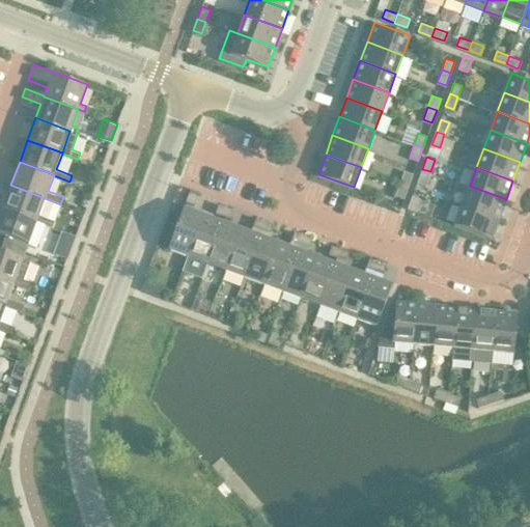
[(400,182),(409,185),(413,172),(405,169),(400,182)]
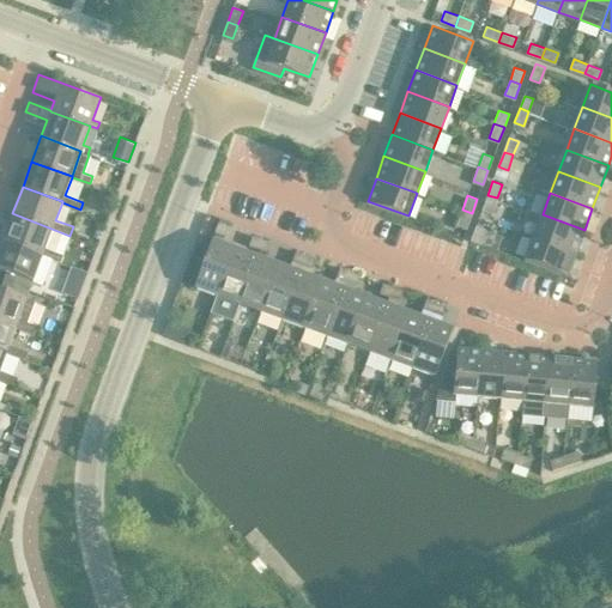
[(497,198),(488,195),(483,208),(492,212),(497,198)]
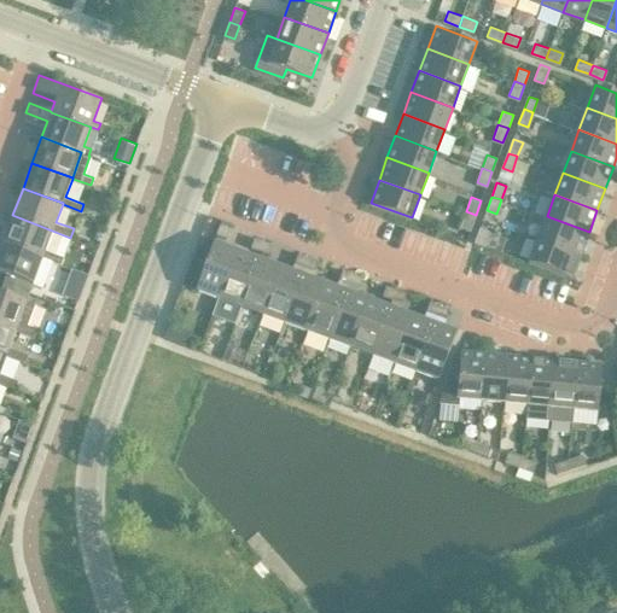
[(476,215),(466,211),(461,226),(471,229),(476,215)]
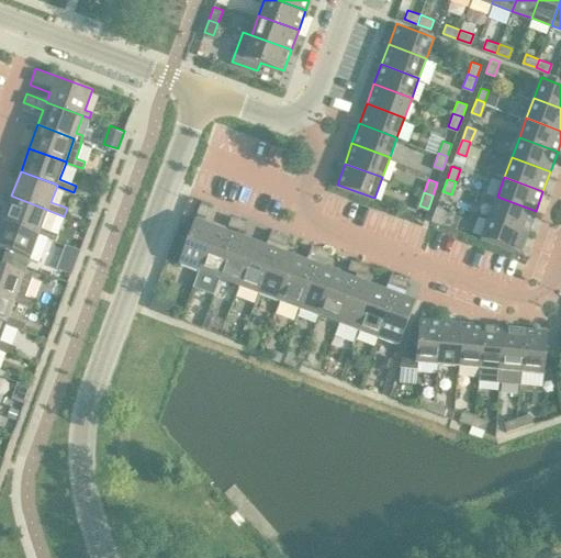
[(11,196),(3,219),(40,232),(31,257),(40,260),(48,237),(56,240),(58,232),(42,225),(47,210),(11,196)]
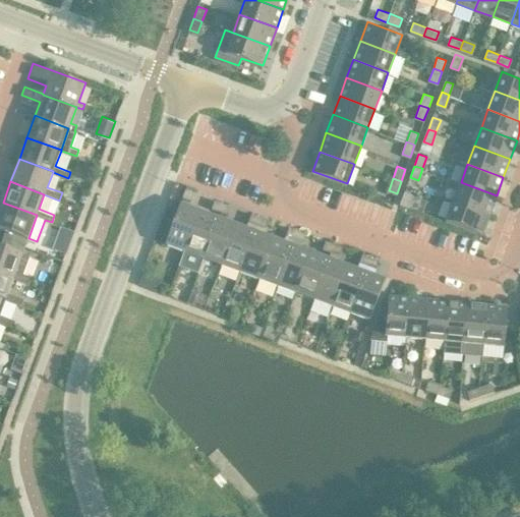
[(489,214),(497,195),(461,182),(454,200),(489,214)]
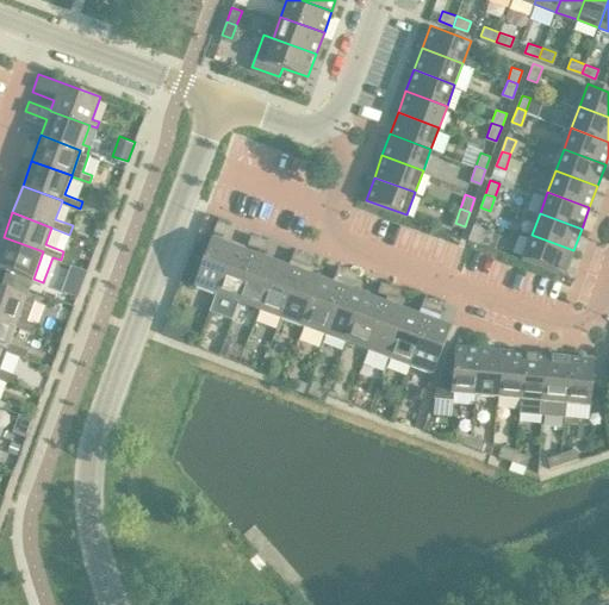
[(217,220),(213,230),(224,234),(228,224),(217,220)]
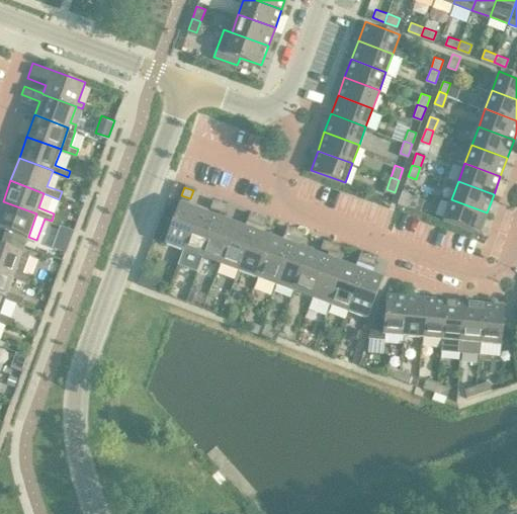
[(403,189),(398,202),(407,205),(411,193),(403,189)]
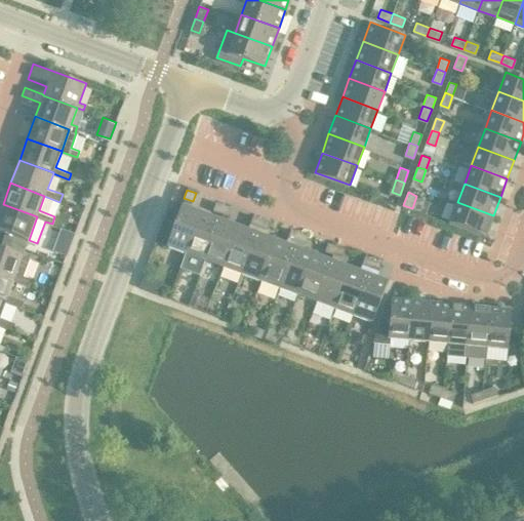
[(222,212),(225,203),(216,200),(213,209),(222,212)]
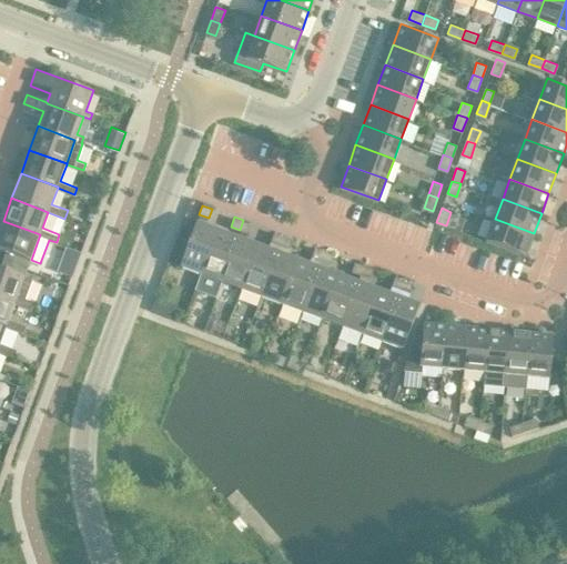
[(534,233),(495,219),(487,241),(526,254),(534,233)]
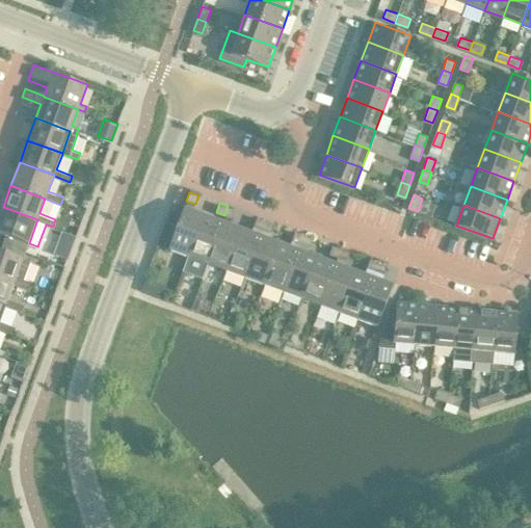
[(228,206),(224,215),(233,218),(236,209),(228,206)]
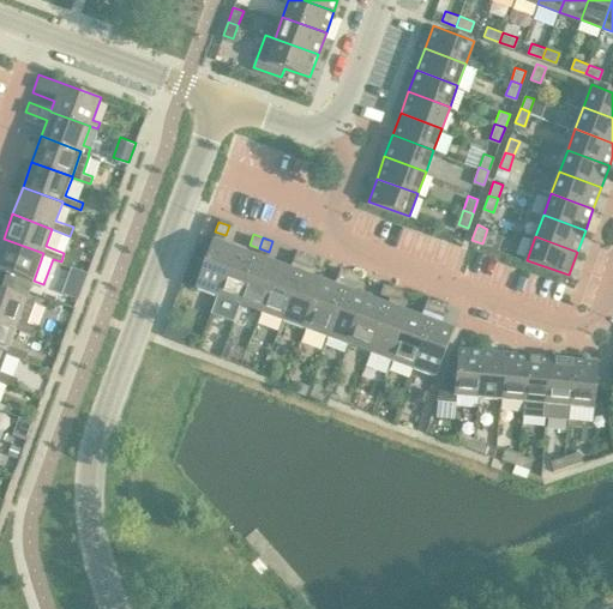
[(43,253),(4,239),(0,247),(0,267),(34,281),(43,253)]
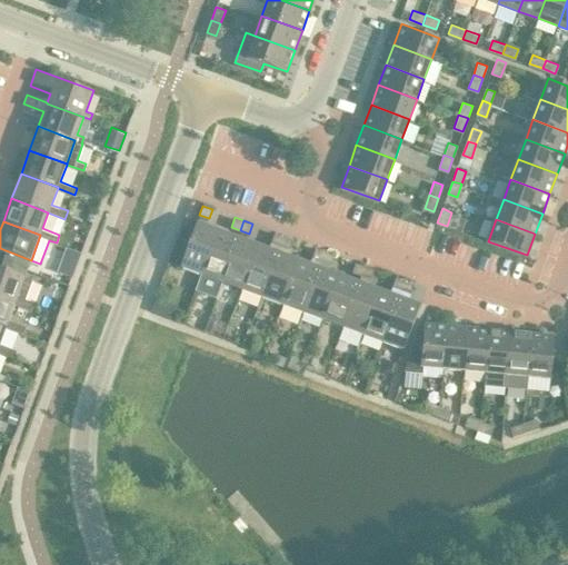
[(202,274),(219,229),(197,221),(180,265),(202,274)]
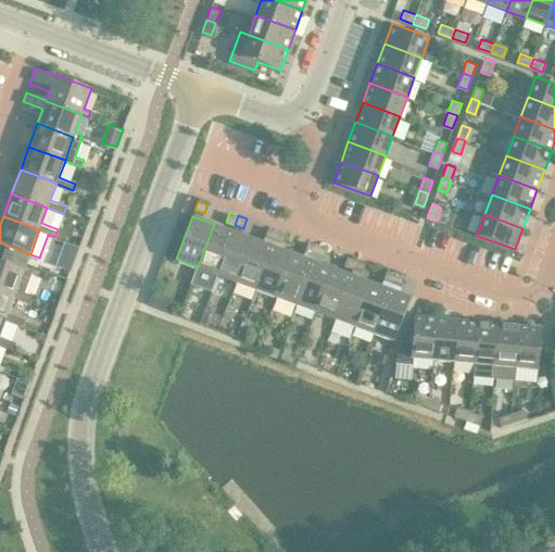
[(198,267),(216,274),(232,230),(214,224),(198,267)]
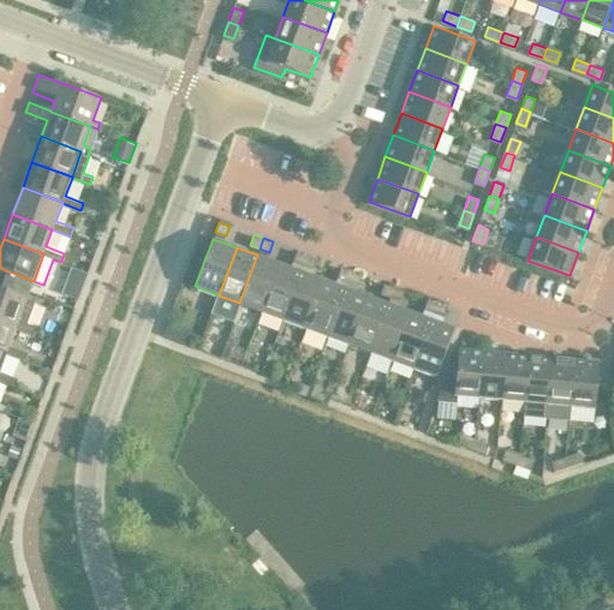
[(304,264),(308,255),(297,251),(293,261),(304,264)]
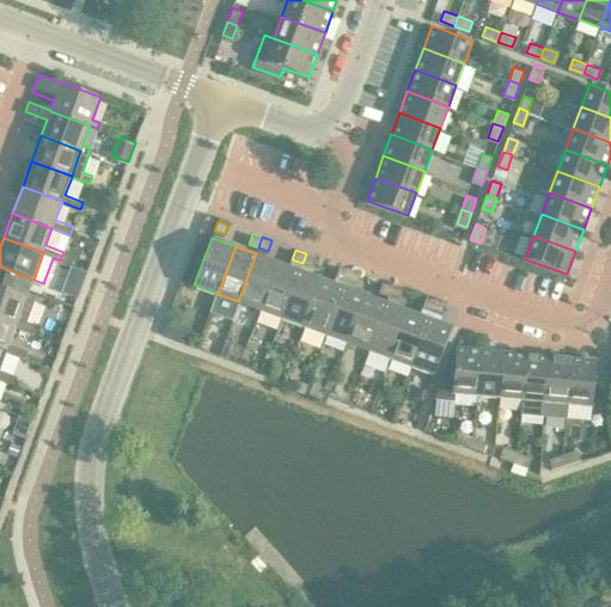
[(238,301),(261,310),(279,262),(256,253),(238,301)]
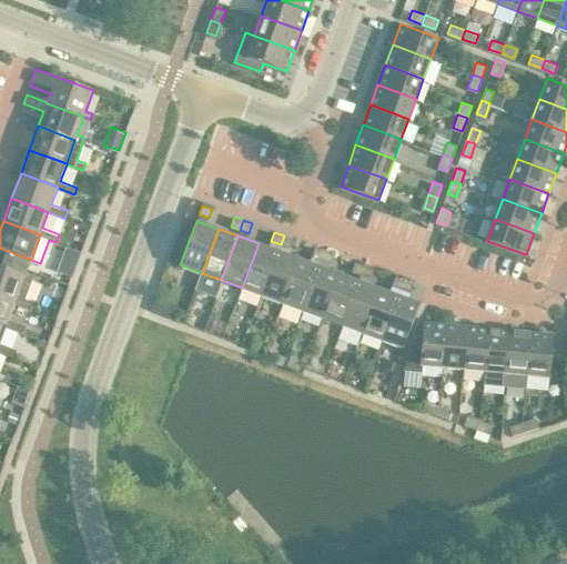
[(284,235),(281,244),(289,248),(293,239),(284,235)]
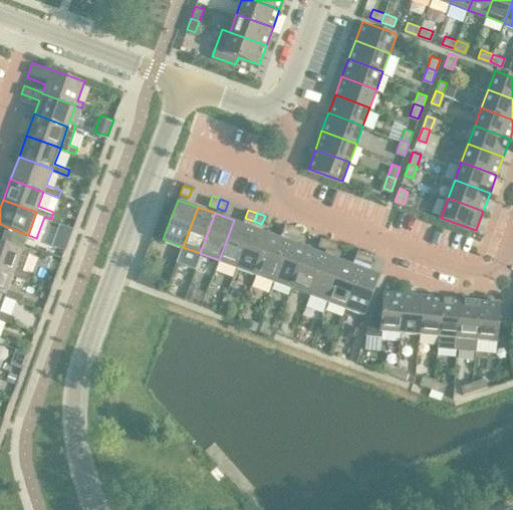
[(219,260),(237,267),(252,227),(234,220),(219,260)]
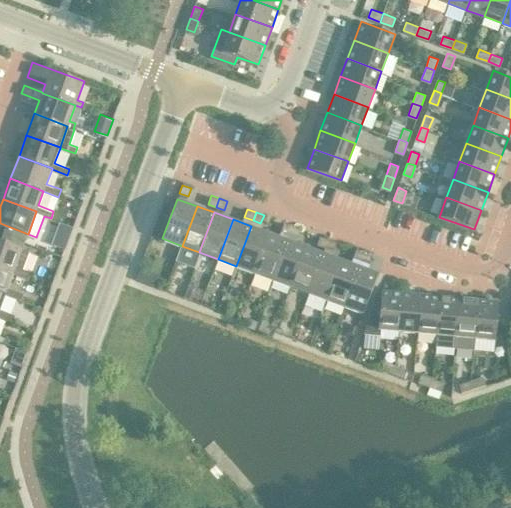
[(290,234),(293,226),(284,222),(281,231),(290,234)]
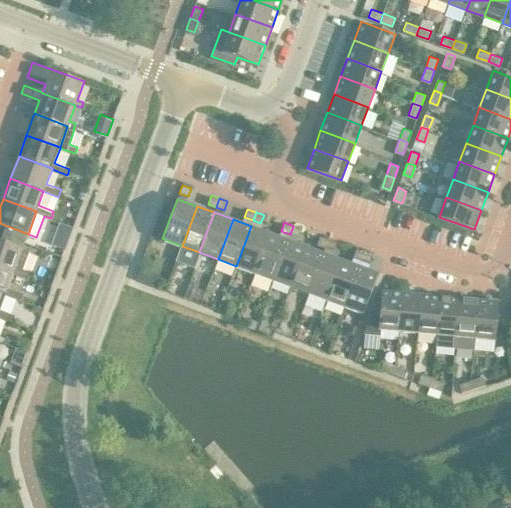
[(269,233),(251,226),(236,266),(254,272),(269,233)]
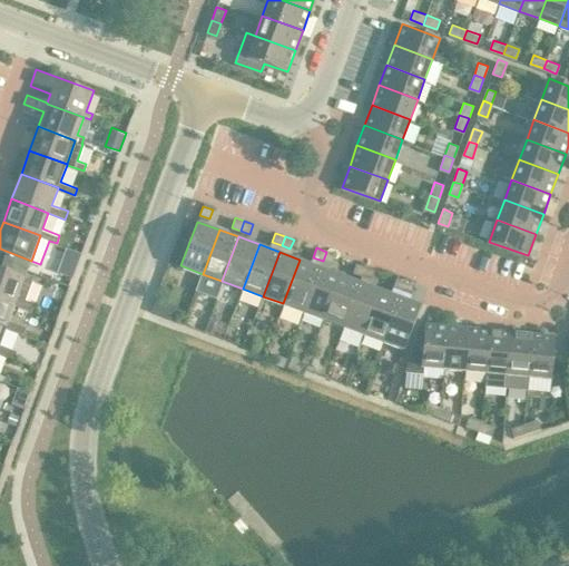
[(326,252),(323,261),(331,264),(335,254),(326,252)]
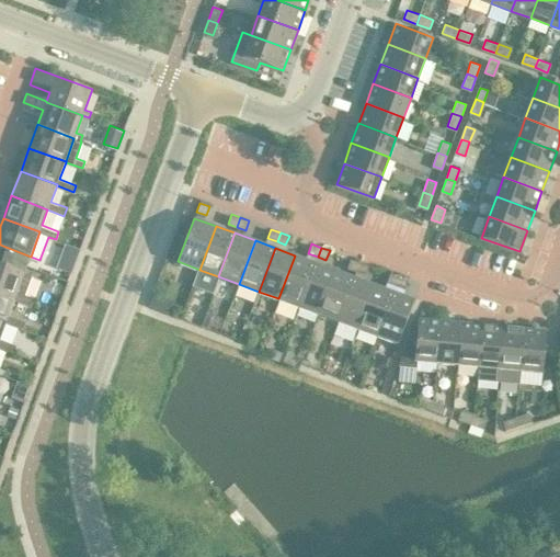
[(316,262),(295,256),(278,298),(299,306),(316,262)]
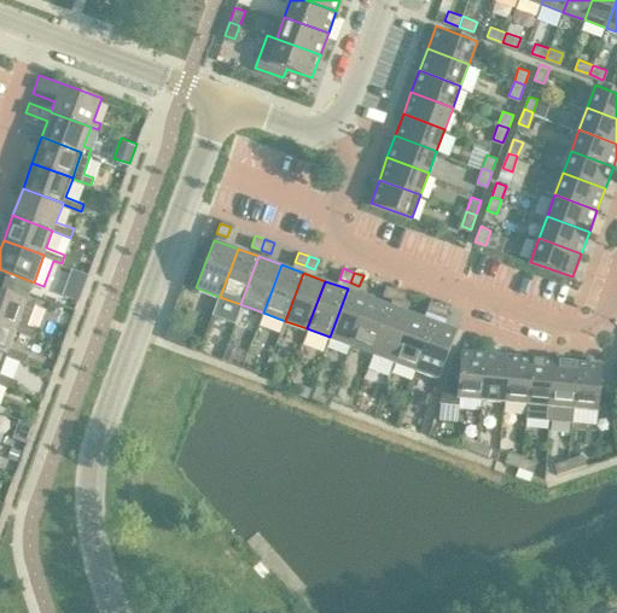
[(394,298),(397,289),(386,285),(383,295),(394,298)]
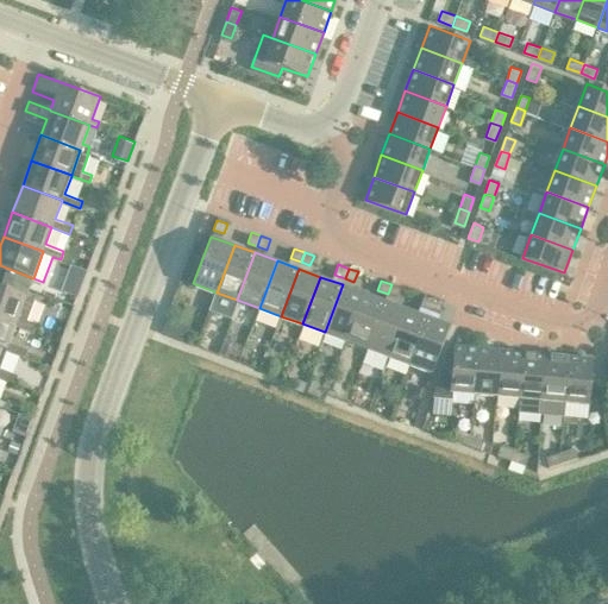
[(364,293),(343,284),(325,332),(346,340),(364,293)]
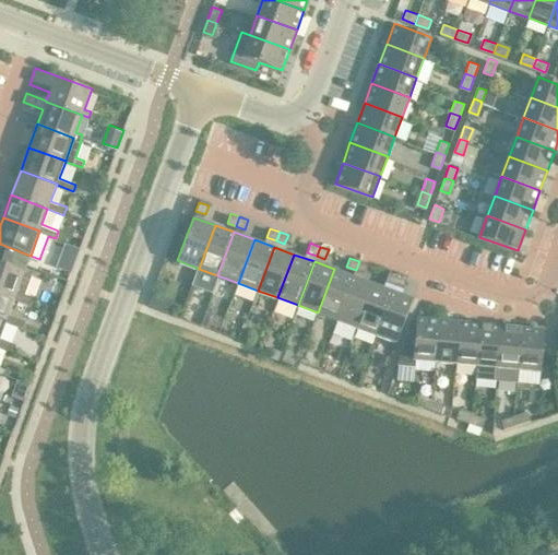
[(359,261),(356,270),(364,273),(368,264),(359,261)]
